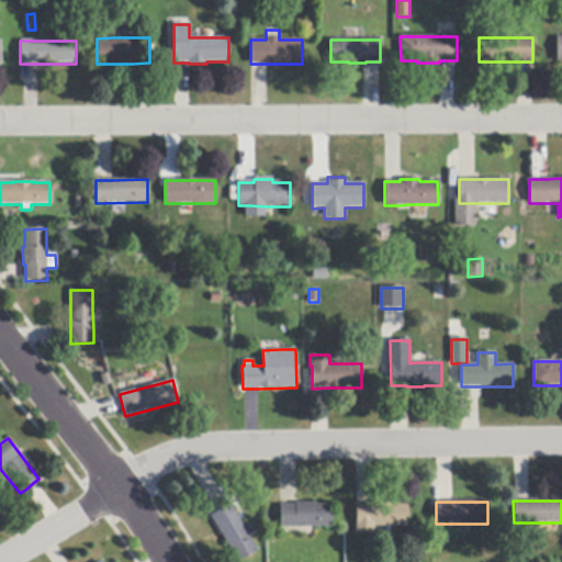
[(407,504),(408,526),(391,527),(373,527),(373,532),(373,534),(356,534),(356,525),(357,525),(356,504),(371,504),(371,503),(372,503),(391,503),(391,504),(407,504)]
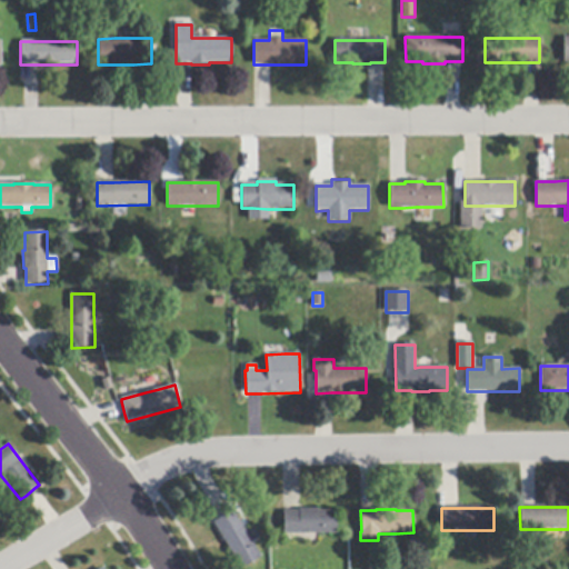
[(336,511),(336,533),(319,533),(295,535),(295,541),(295,542),(286,542),(286,535),(283,535),(283,511),(299,511),(299,510),(318,510),(318,511),(336,511)]
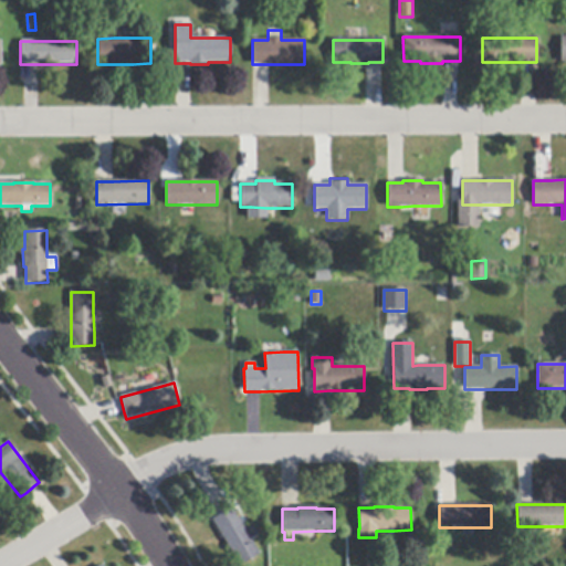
[(239,565),(212,520),(218,517),(230,510),(232,509),(259,554),(239,565)]
